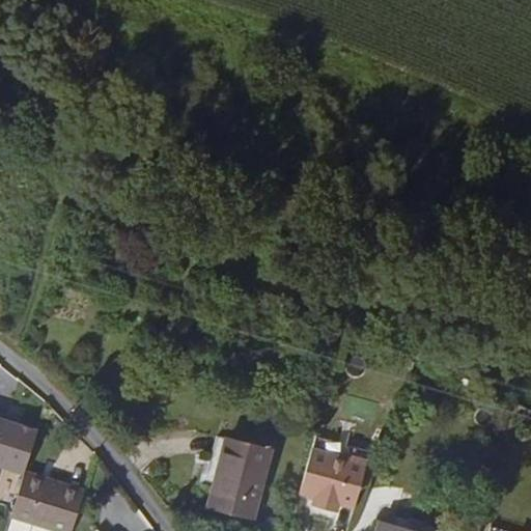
[(0,458),(7,462),(23,409),(0,401),(0,458)]
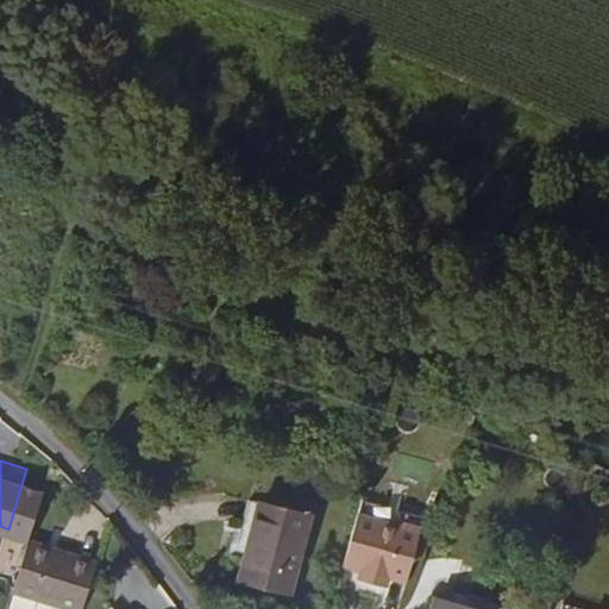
[(287,594),(307,516),(257,502),(237,579),(287,594)]
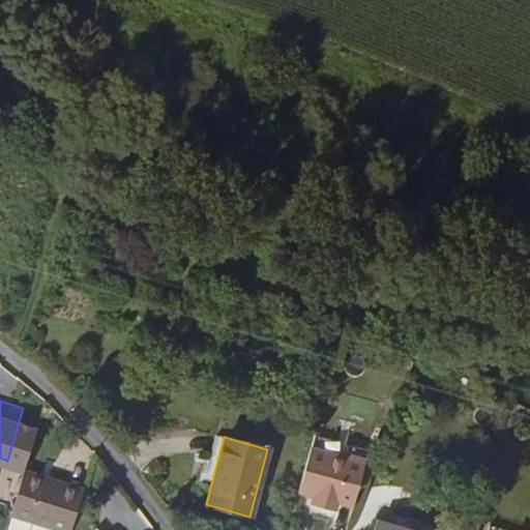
[(310,446),(297,493),(312,496),(310,503),(335,510),(336,503),(352,507),(365,459),(350,454),(349,458),(310,446)]
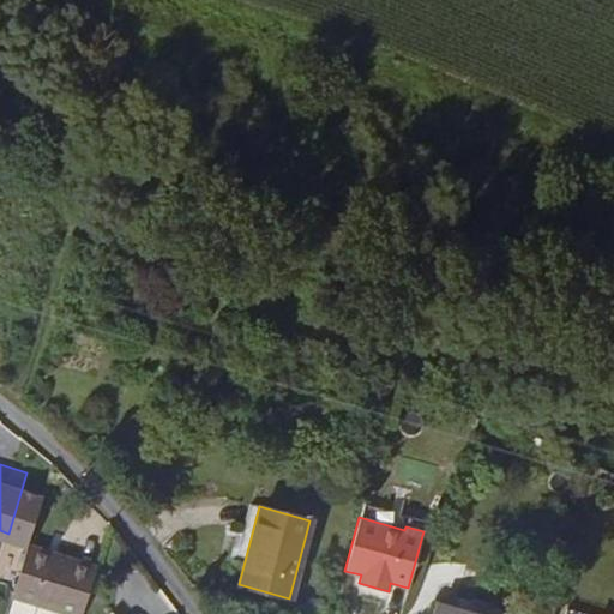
[(55,554),(24,545),(23,549),(53,559),(55,554)]
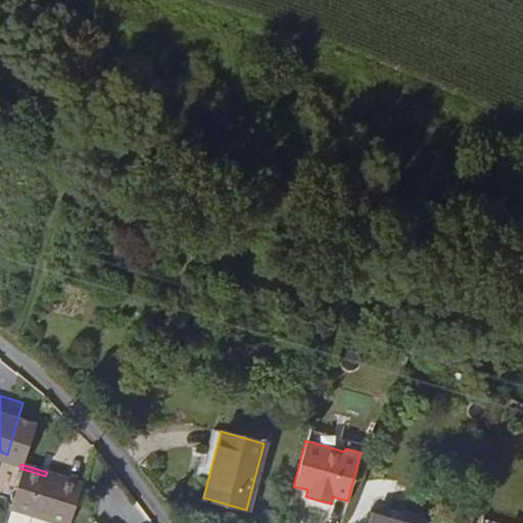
[(45,476),(19,468),(8,508),(56,522),(68,522),(82,483),(47,472),(45,476)]
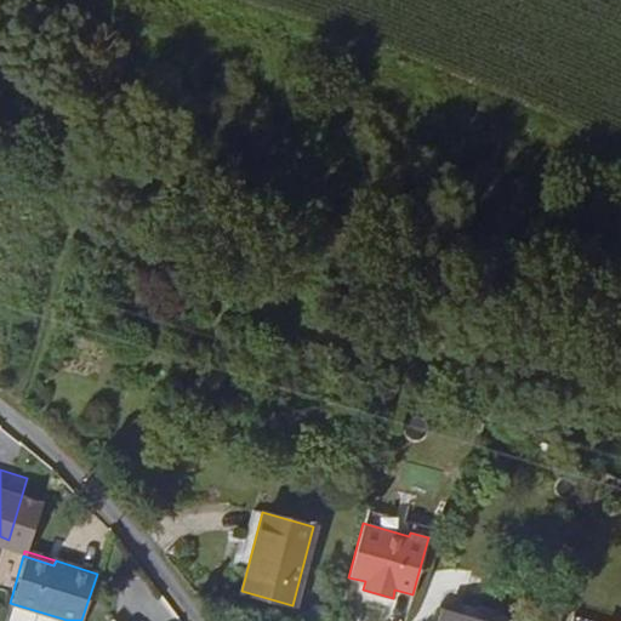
[(454,602),(450,615),(448,620),(513,620),(514,617),(454,602)]
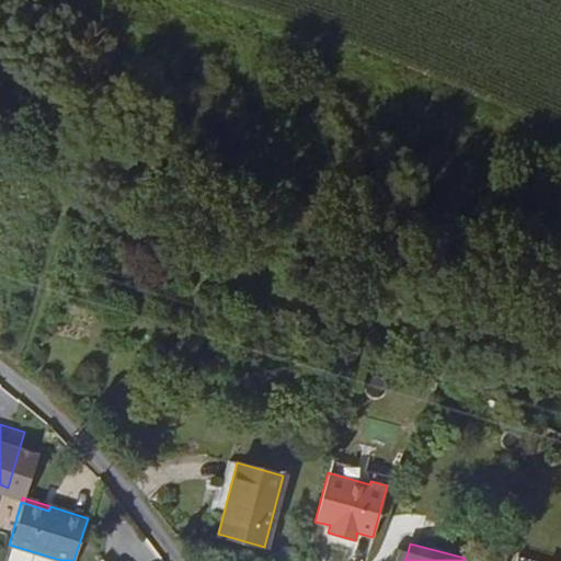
All buildings are outlined.
